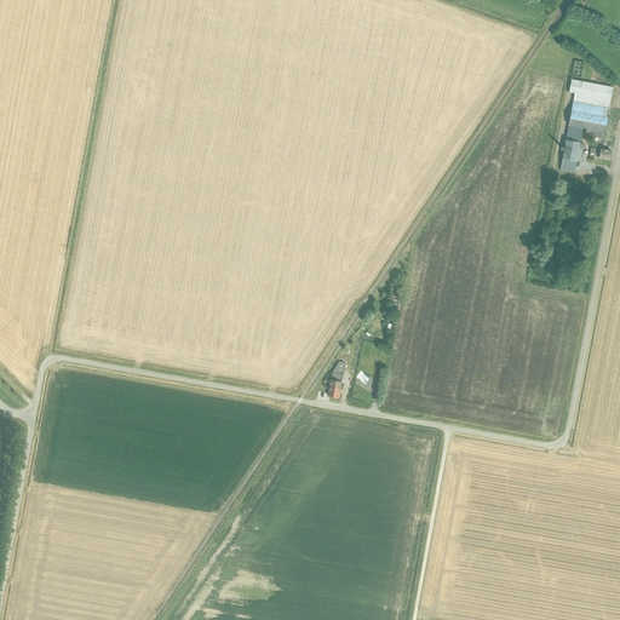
[(572,76),(581,78),(585,63),(575,61),(572,76)]
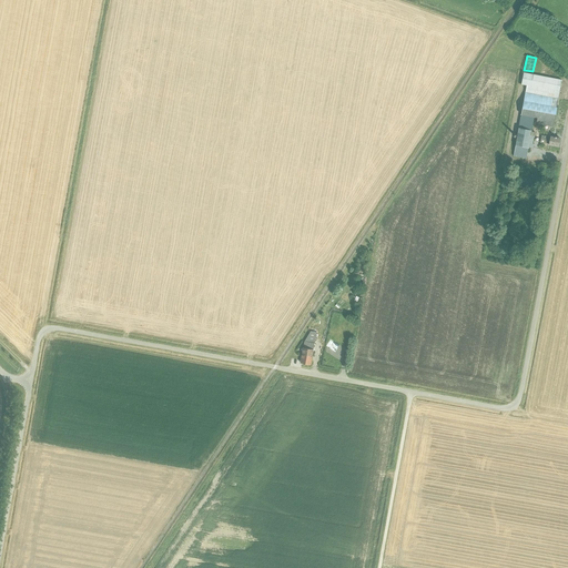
[(558,99),(561,80),(524,73),(521,84),(527,85),(514,156),(527,159),(529,148),(533,148),(534,144),(533,144),(535,132),(531,131),(535,117),(538,118),(537,123),(554,127),(554,121),(555,121),(558,108),(557,108),(558,99)]
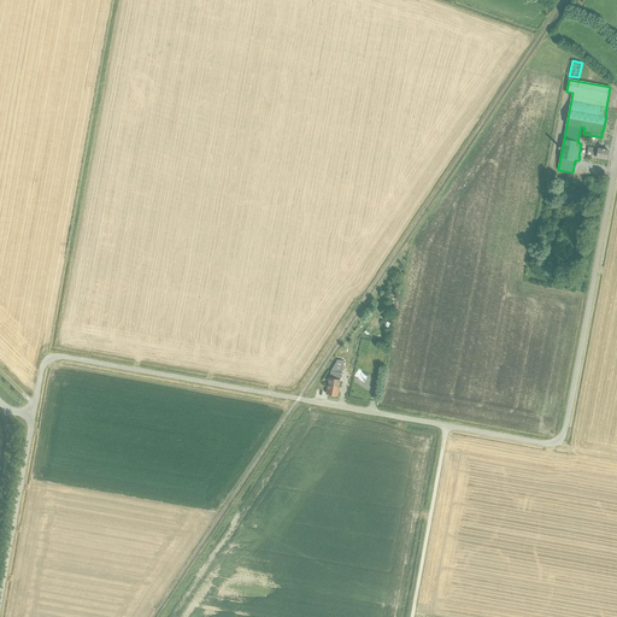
[(587,156),(607,159),(609,151),(588,147),(587,156)]
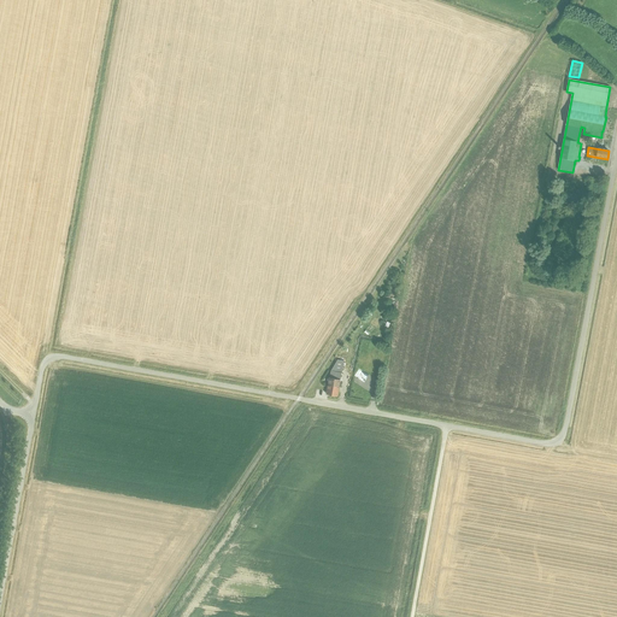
[(331,371),(342,372),(344,363),(338,362),(331,371)]
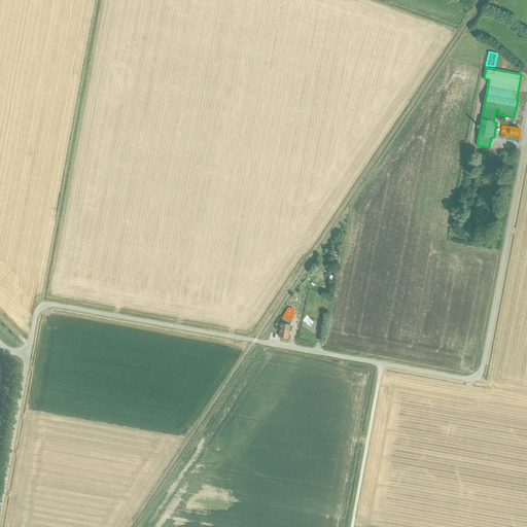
[(314,325),(316,317),(307,314),(305,322),(314,325)]
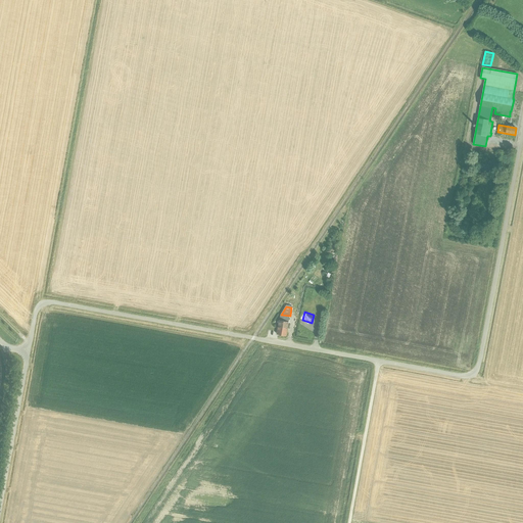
[(277,334),(286,335),(286,336),(290,316),(281,315),(280,314),(277,334)]
